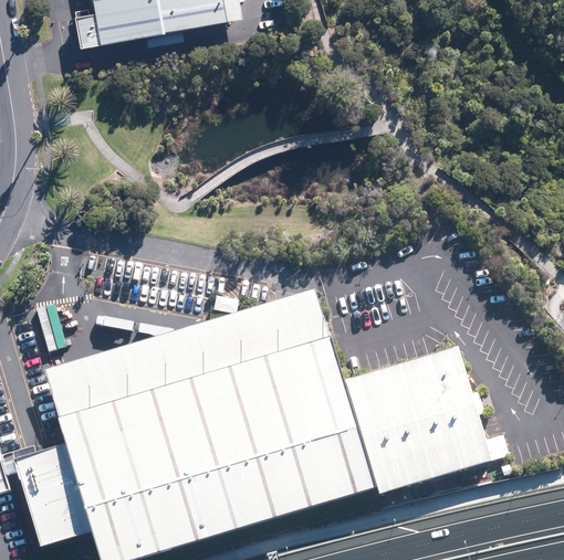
[(94,0),(96,8),(77,11),(83,41),(167,25),(229,14),(226,0),(94,0)]
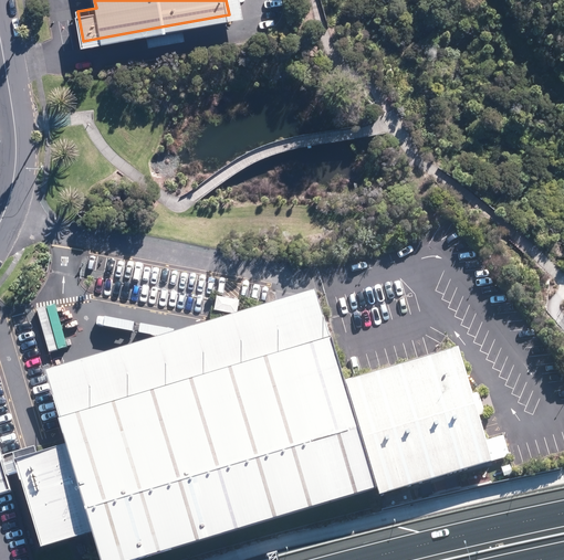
[(45,370),(59,413),(107,399),(178,377),(237,359),(299,340),(326,333),(313,288),(286,296),(139,341),(45,370)]
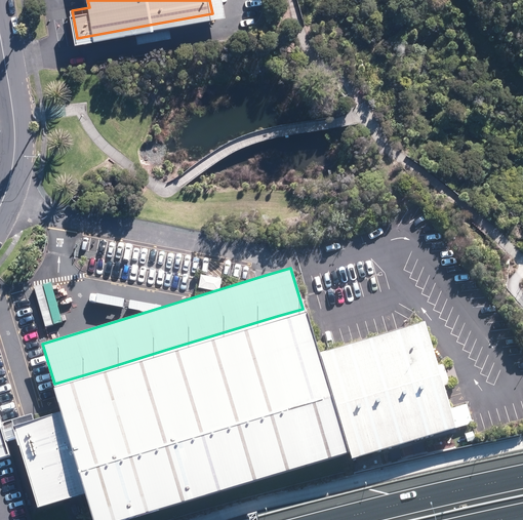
[(197,283),(218,287),(222,275),(211,273),(206,272),(199,271),(197,283)]
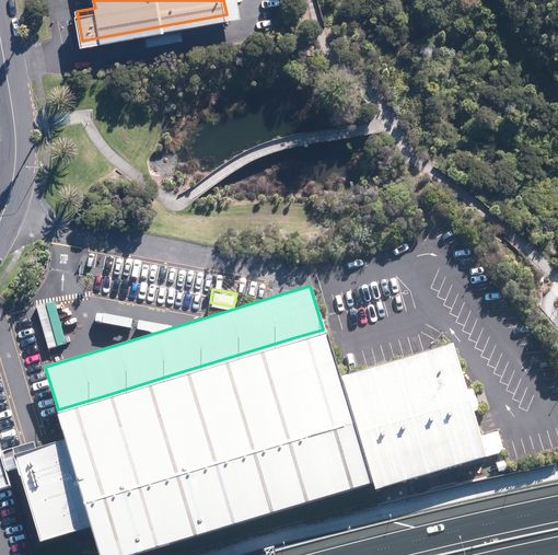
[(90,523),(100,554),(132,554),(370,484),(336,371),(323,330),(295,337),(234,356),(176,373),(106,395),(58,409),(67,436),(18,451),(44,538),(90,523)]
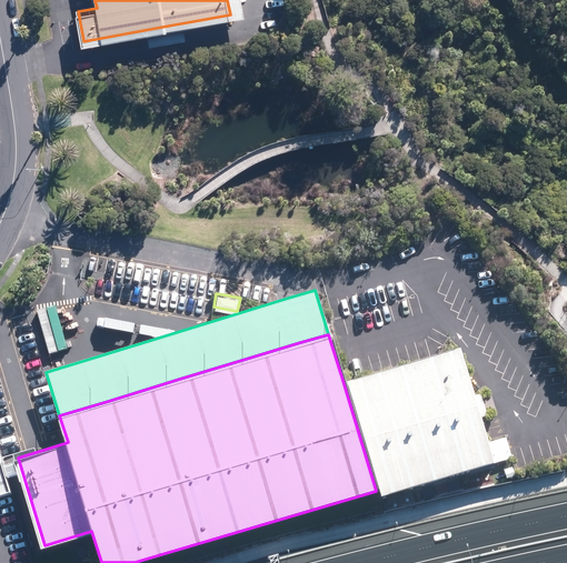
[(458,342),(341,376),(376,491),(378,495),(496,461),(493,453),(510,448),(506,430),(486,436),(477,409),(484,406),(478,386),(471,388),(458,342)]
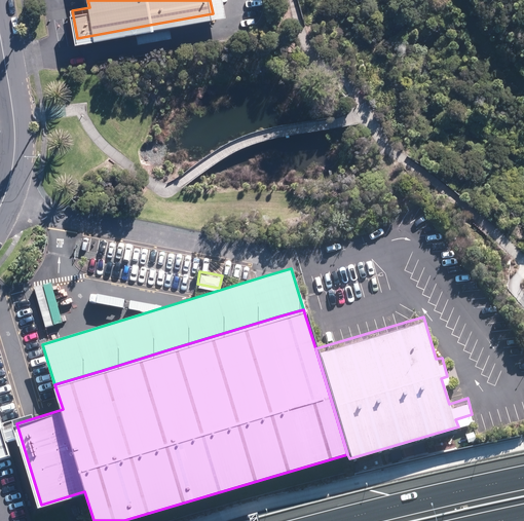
[(0,456),(11,453),(0,415),(0,456)]
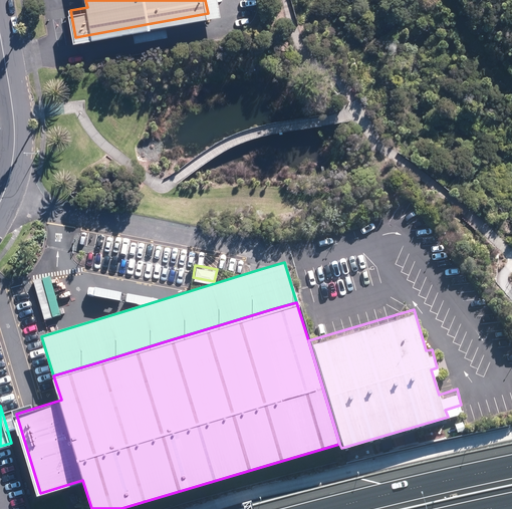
All buildings are outlined.
